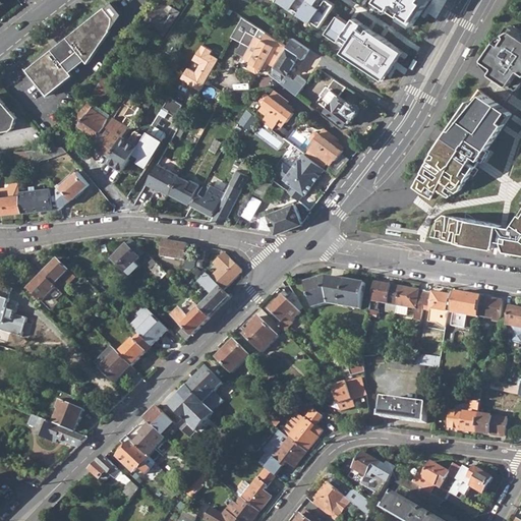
[(279,0),(322,29),(338,5),(330,0),(310,0),(309,2),(305,0),(279,0)]
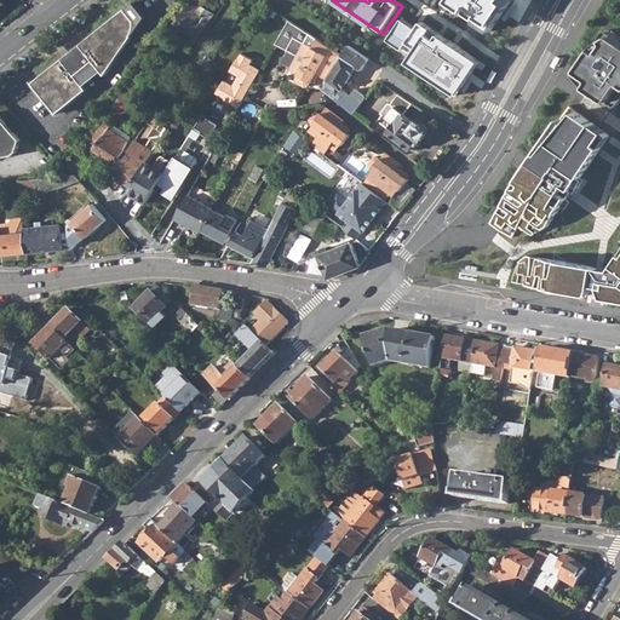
[(436,0),(453,11),(495,39),(520,0),(436,0)]
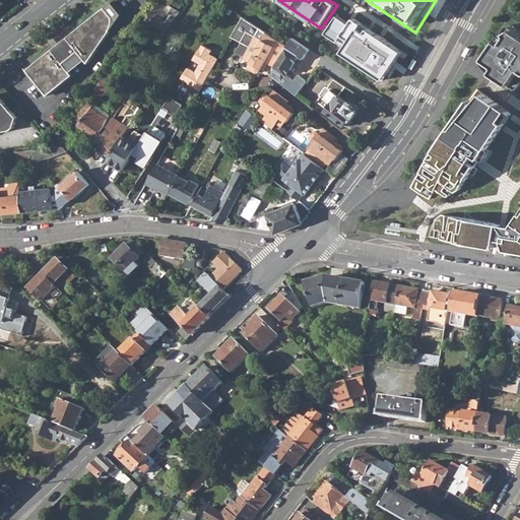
[(88,63),(117,22),(105,7),(27,69),(48,94),(73,74),(70,71),(64,63),(79,51),(85,59),(88,63)]
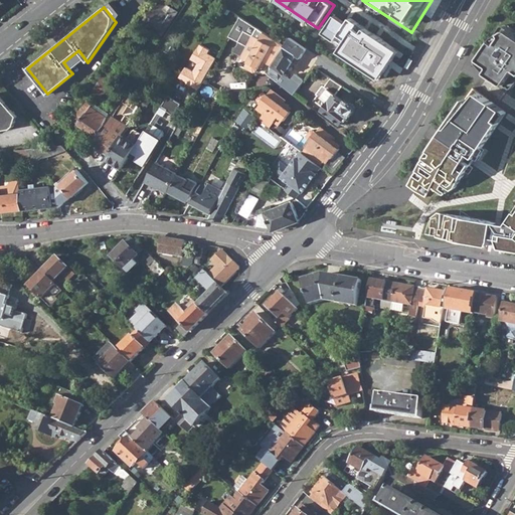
[(342,11),(327,33),(346,45),(340,54),(377,80),(401,45),(364,20),(361,24),(342,11)]
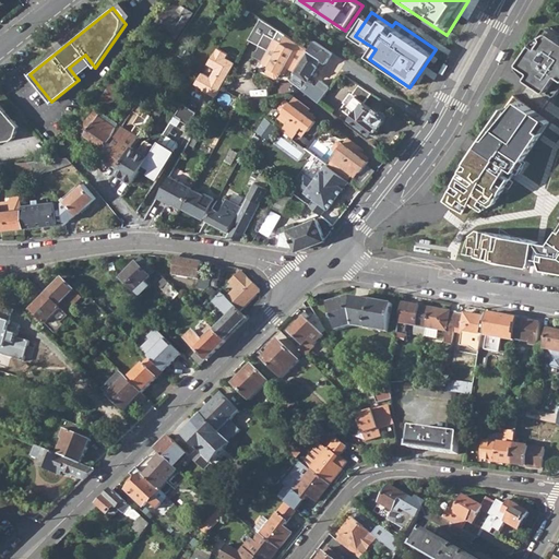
[(156,22),(171,33),(178,24),(162,13),(156,22)]
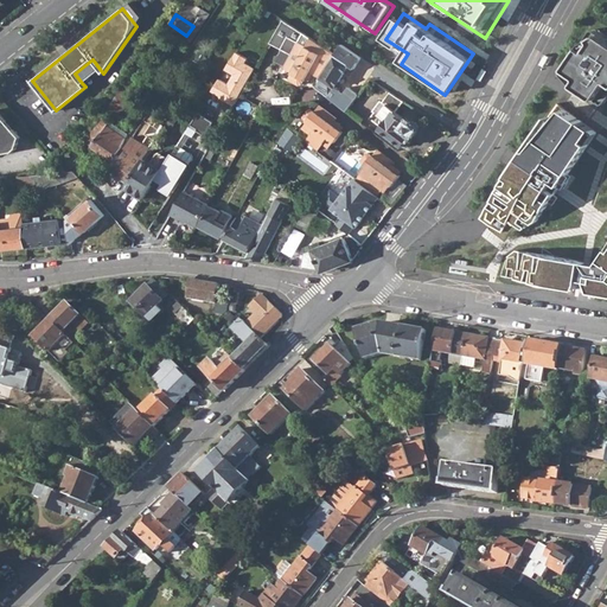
[(334,55),(310,39),(306,46),(298,43),(302,33),(283,21),(270,44),(291,56),(283,69),(292,72),(289,78),(291,81),(299,85),(302,84),(310,74),(319,77),(334,55)]
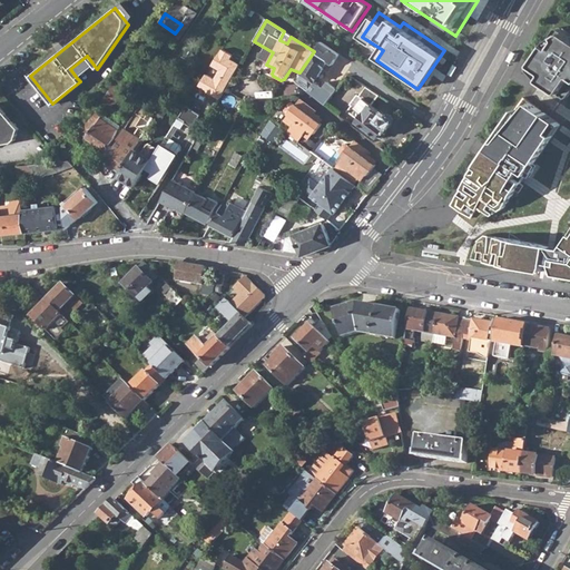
[(569,23),(559,28),(536,57),(536,68),(566,89),(569,81),(569,23)]
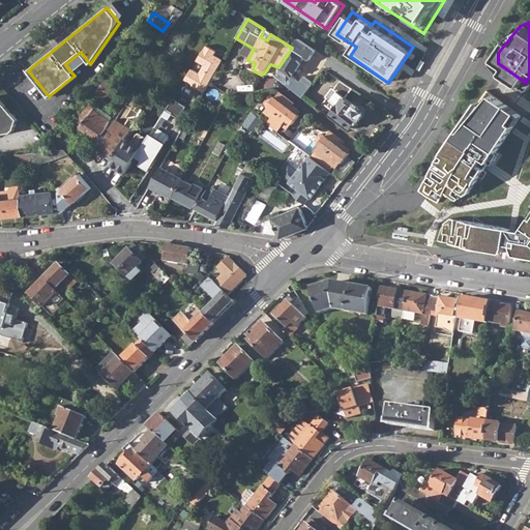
[(297,40),(292,48),(304,58),(308,60),(314,52),(297,40)]
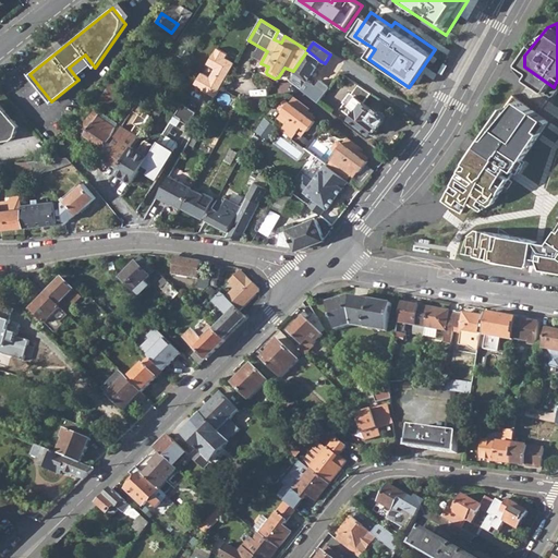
[(204,92),(215,98),(233,65),(225,59),(227,56),(216,49),(206,64),(215,70),(210,79),(201,73),(194,84),(205,91),(204,92)]
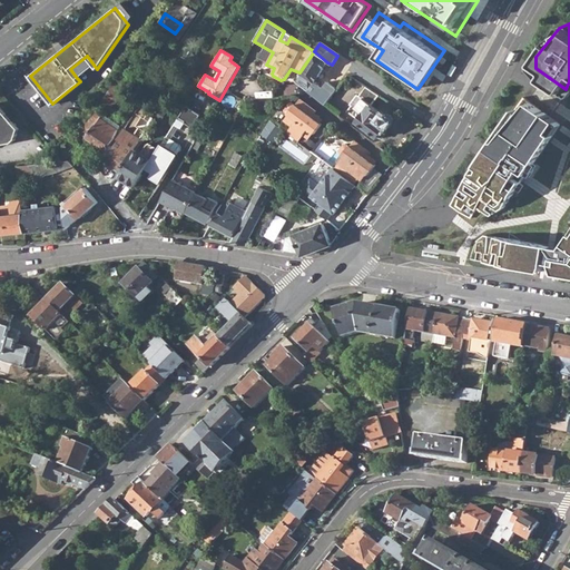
[(300,72),(313,81),(314,82),(317,77),(327,62),(314,51),(300,72)]
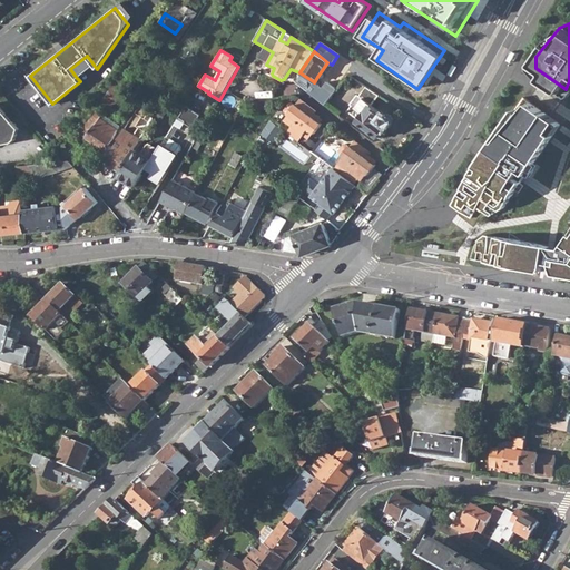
[(77,78),(94,65),(87,56),(70,69),(77,78)]
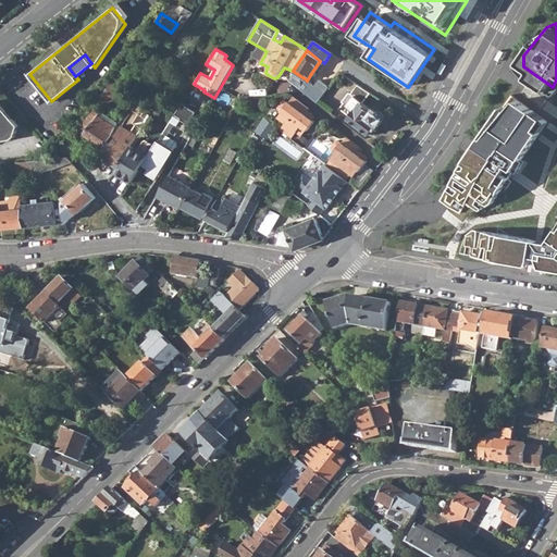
[(450,66),(446,63),(441,73),(445,75),(450,66)]
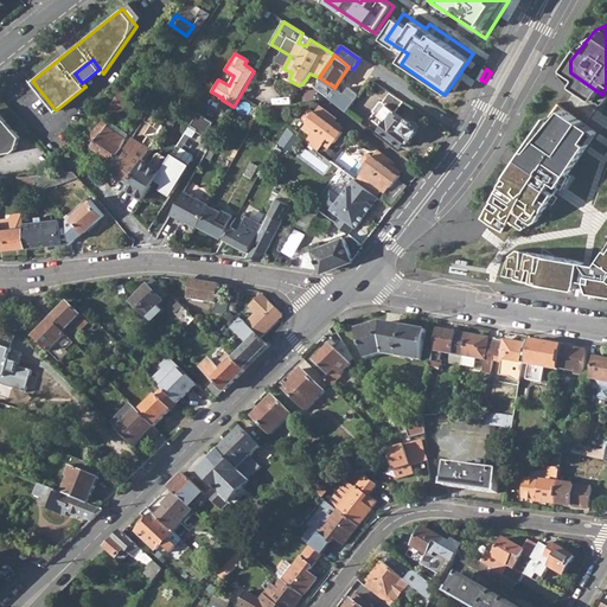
[(358,95),(338,82),(334,88),(333,87),(330,91),(317,82),(313,87),(346,112),(358,95)]
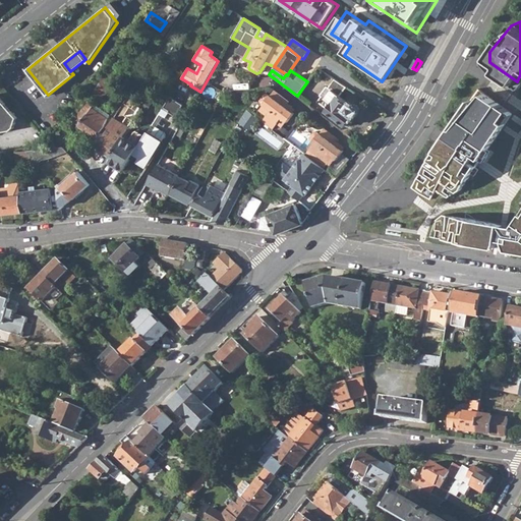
[(338,97),(345,88),(333,79),(327,88),(326,87),(319,96),(320,98),(316,103),(328,111),(327,112),(345,126),(346,124),(349,126),(353,121),(351,118),(356,111),(338,97)]
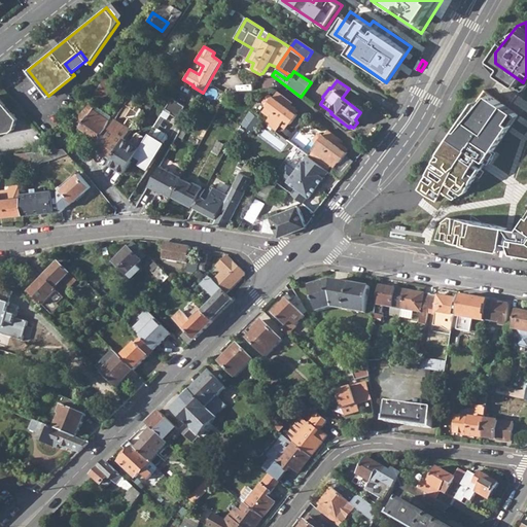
[(517,113),(485,91),(418,185),(451,208),(517,113)]
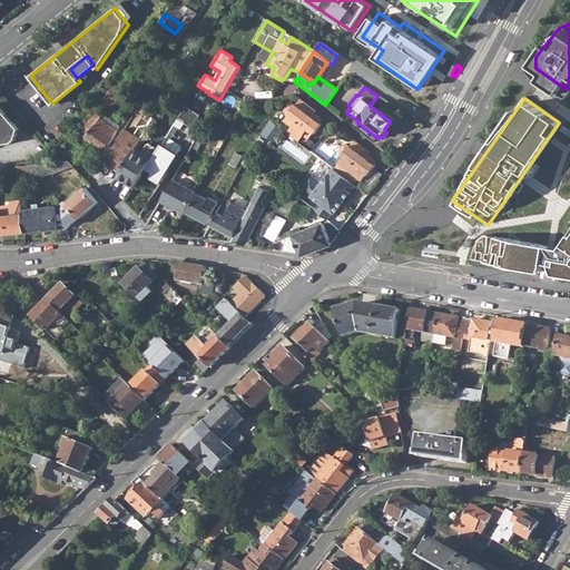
[(291,126),(286,133),(297,141),(302,135),(307,138),(312,133),(313,134),(321,124),(320,123),(321,120),(312,115),(313,114),(305,108),(307,106),(300,99),(295,105),(290,102),(284,109),(287,115),(283,120),(291,126)]
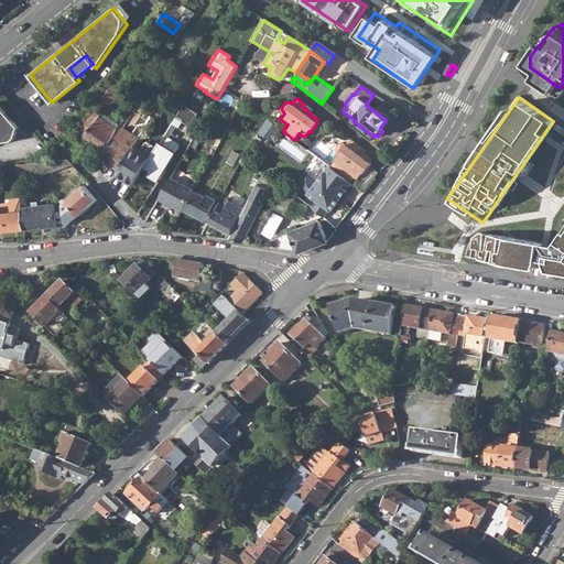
[(180,116),(192,123),(199,112),(187,105),(180,116)]
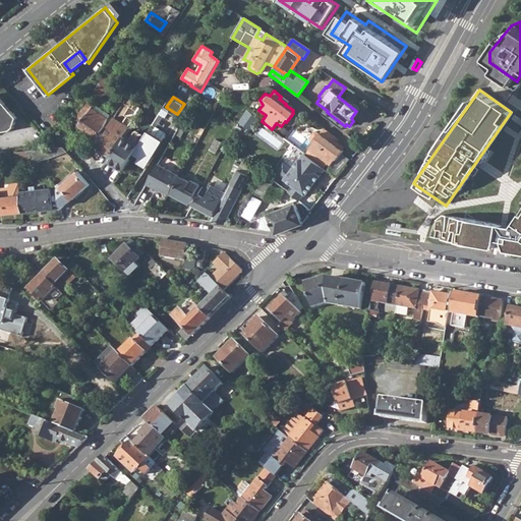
[(0,132),(10,131),(13,128),(16,118),(0,99),(0,132)]
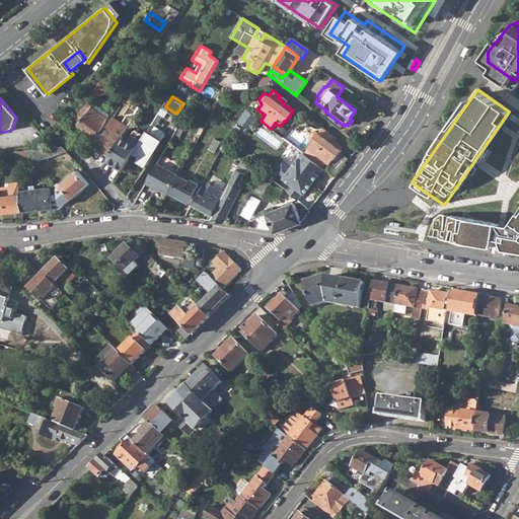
[(88,100),(73,121),(79,125),(91,107),(94,104),(88,100)]
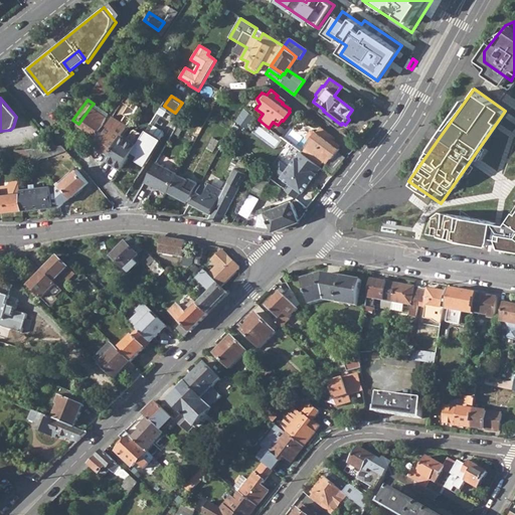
[(157,113),(163,117),(167,110),(161,106),(157,113)]
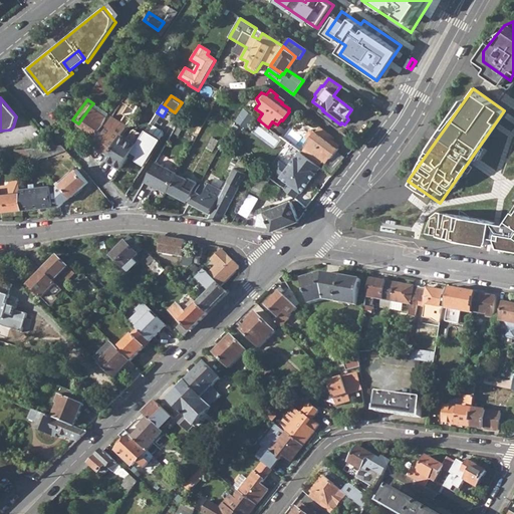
[(106,117),(90,106),(78,123),(94,136),(102,124),(106,117)]
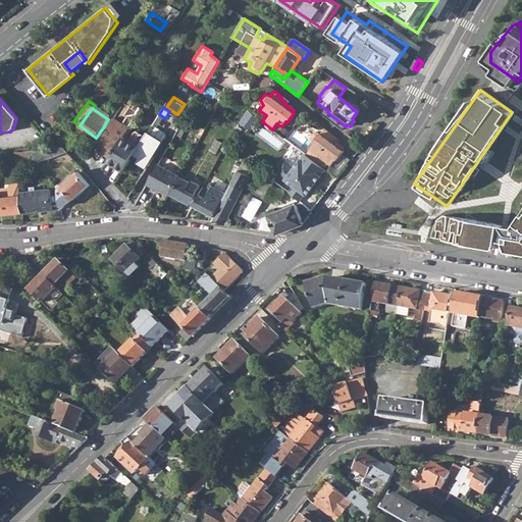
[(112,156),(124,137),(129,127),(114,118),(108,127),(109,127),(105,135),(104,135),(96,146),(112,156)]
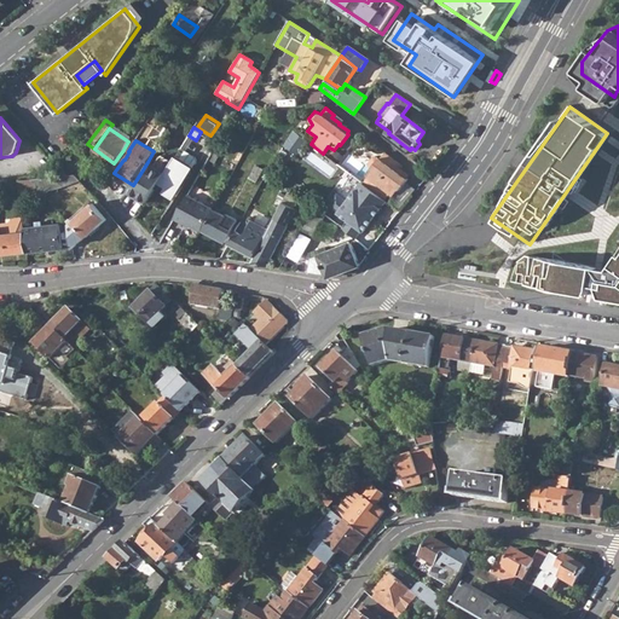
[(180,149),(175,157),(192,167),(196,162),(195,157),(187,152),(180,149)]
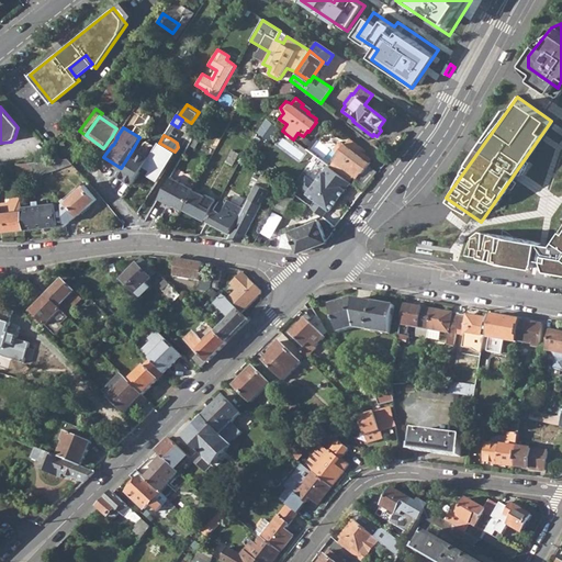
[(338,154),(329,166),(349,181),(353,175),(357,177),(361,171),(362,172),(369,163),(370,160),(361,154),(362,153),(356,147),(357,144),(349,138),(345,144),(339,143),(335,148),(335,150),(338,154)]
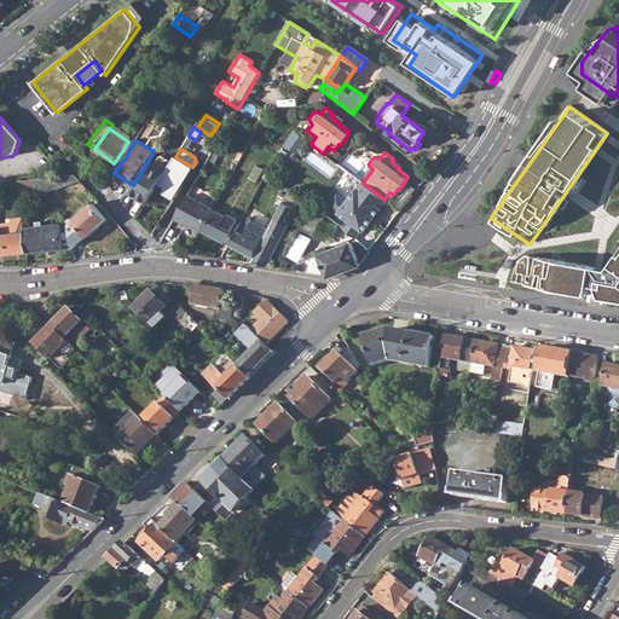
[(148,162),(133,185),(129,191),(148,202),(156,187),(158,184),(166,173),(173,162),(162,155),(155,166),(148,162)]
